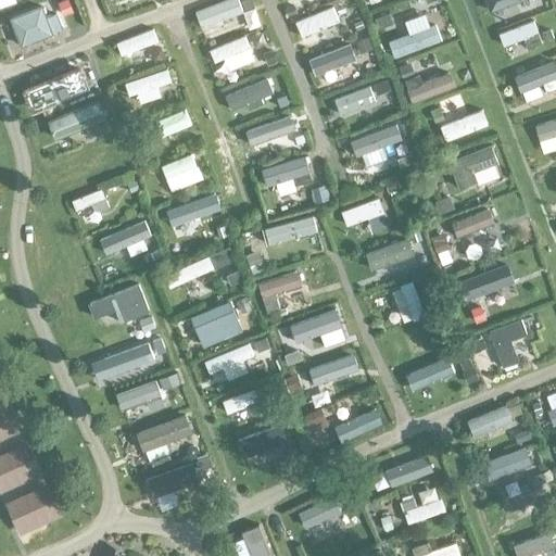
[(67,0),(66,0),(59,3),(64,14),(73,12),(67,0)]
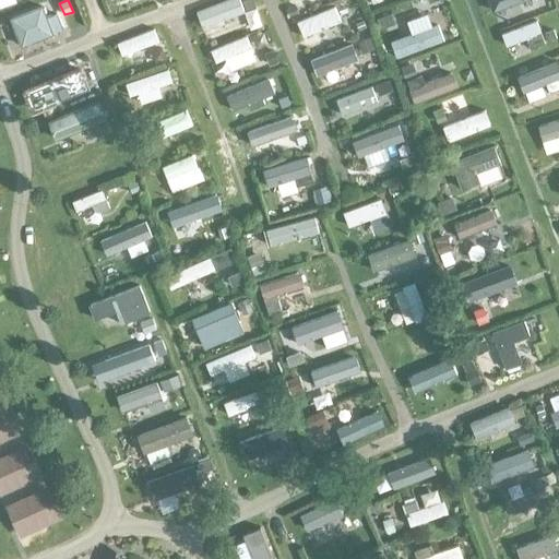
[(238,0),(216,0),(191,9),(197,26),(242,11),(238,0)]
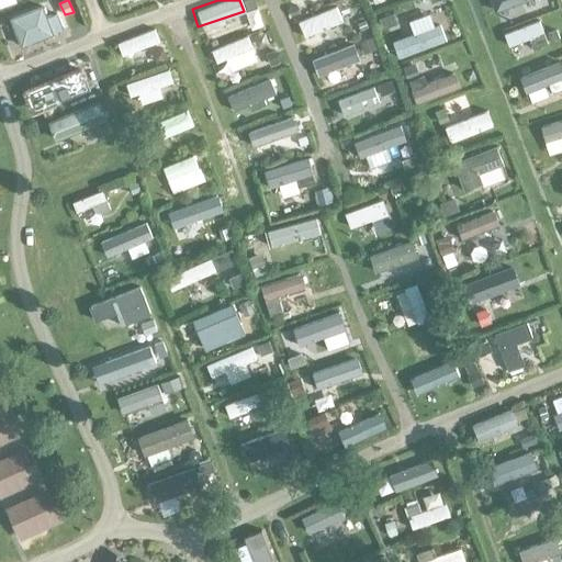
[(255,0),(244,0),(248,10),(258,7),(255,0)]
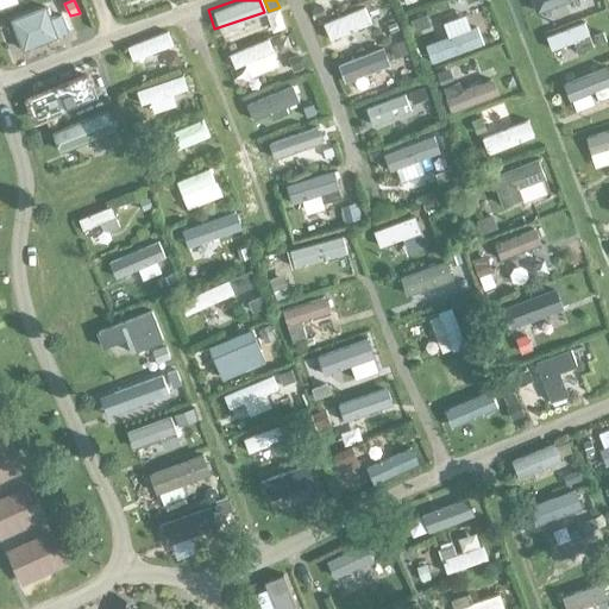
[(426,0),(432,13),(457,1),(456,0),(426,0)]
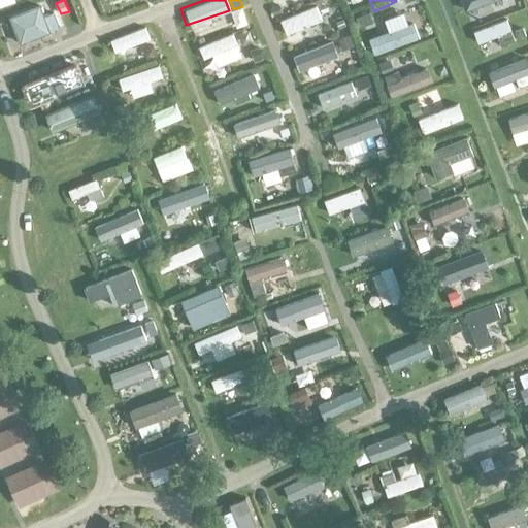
[(292,41),(314,32),(308,21),(315,18),(308,4),(269,22),(276,36),(287,31),(292,41)]
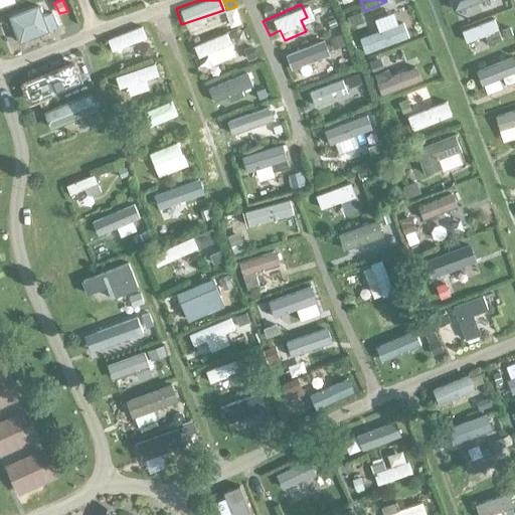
[(39,5),(11,16),(20,41),(58,27),(52,12),(43,16),(39,5)]
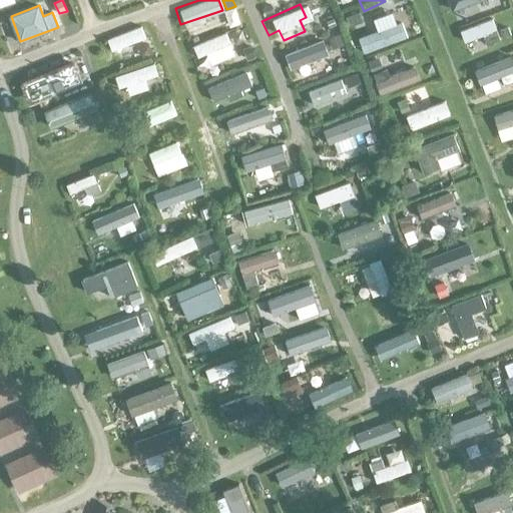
[(360,11),(351,15),(354,25),(364,21),(360,11)]
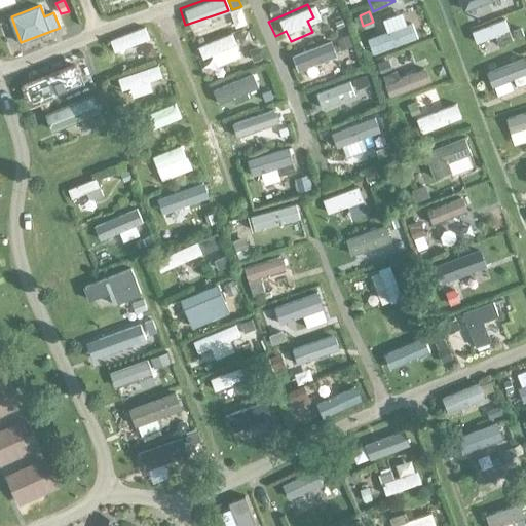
[(345,26),(342,19),(335,22),(338,29),(345,26)]
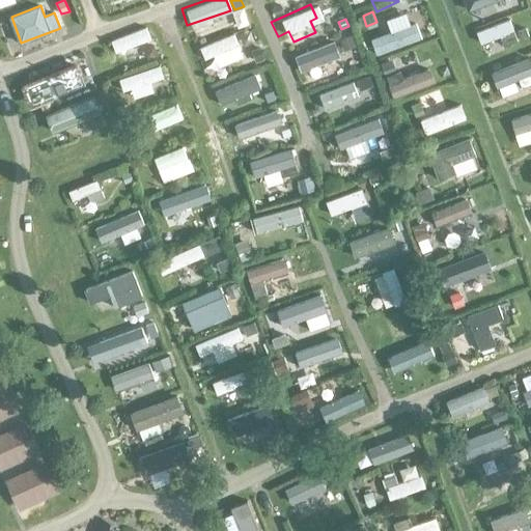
[(509,19),(477,31),(481,43),(500,36),(504,46),(518,40),(509,19)]
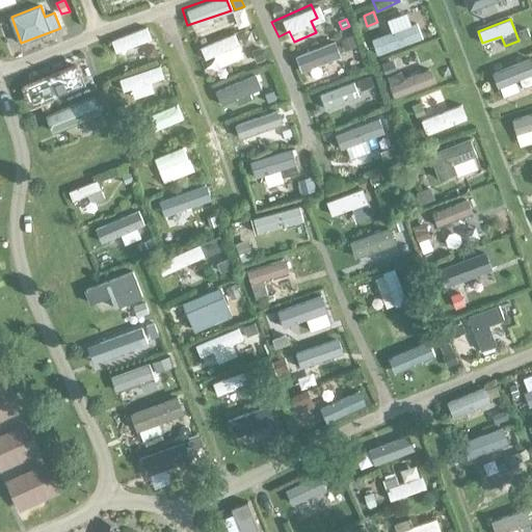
[(405,23),(383,29),(390,50),(411,44),(405,23)]
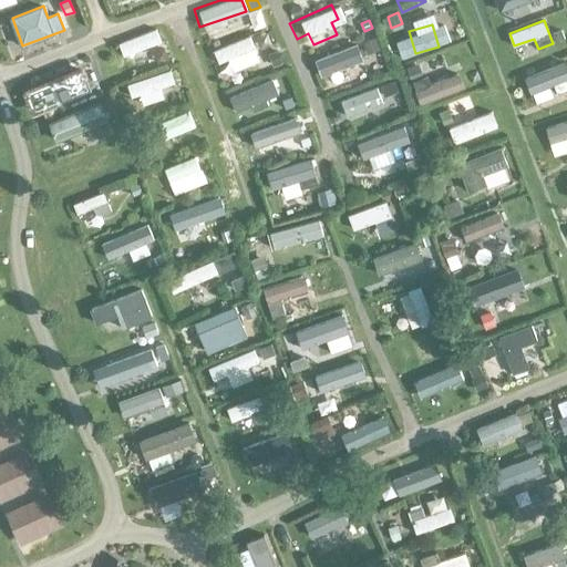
[(115,55),(155,44),(151,29),(112,40),(115,55)]
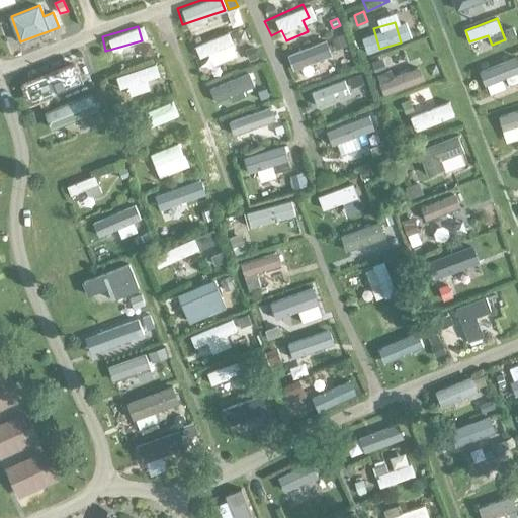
[(514,27),(505,30),(508,38),(517,35),(514,27)]
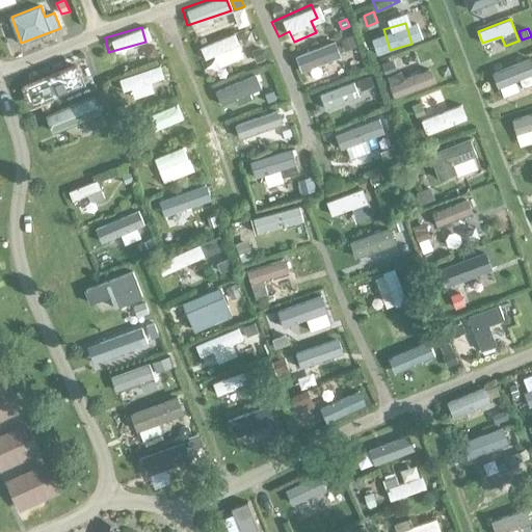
[(235,33),(202,47),(206,58),(216,54),(220,63),(241,55),(237,46),(239,45),(235,33)]
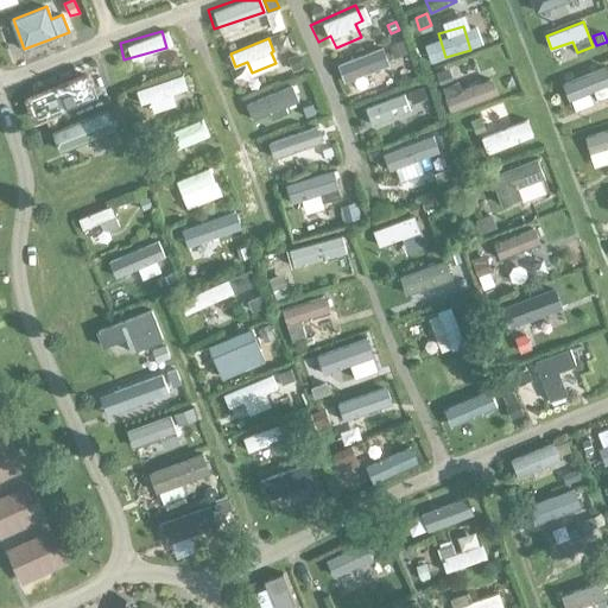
[(401,40),(390,45),(393,55),(405,50),(401,40)]
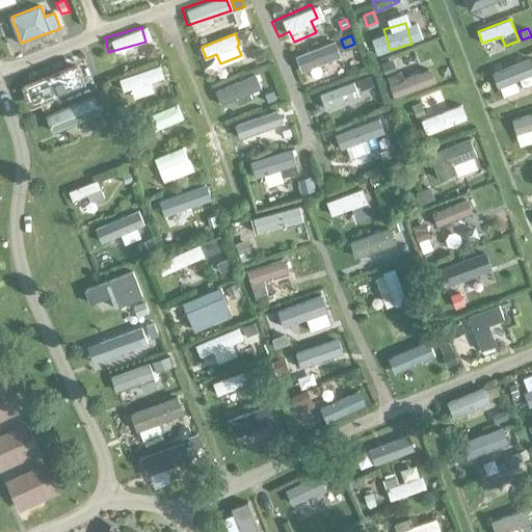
[(296,71),(337,56),(330,40),(290,55),(296,71)]
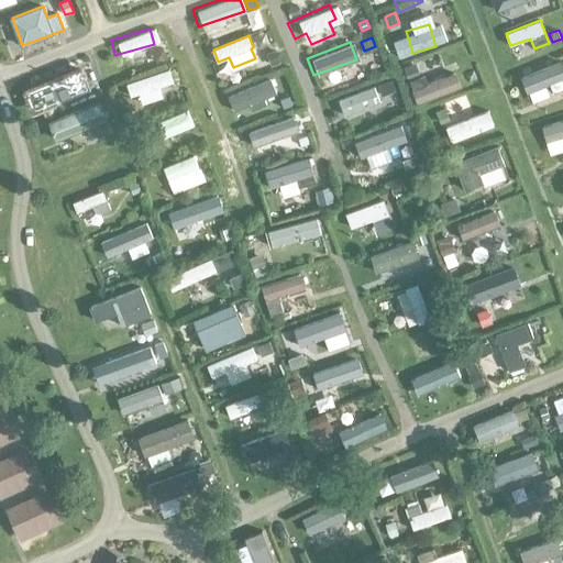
[(156,63),(167,59),(164,50),(153,54),(156,63)]
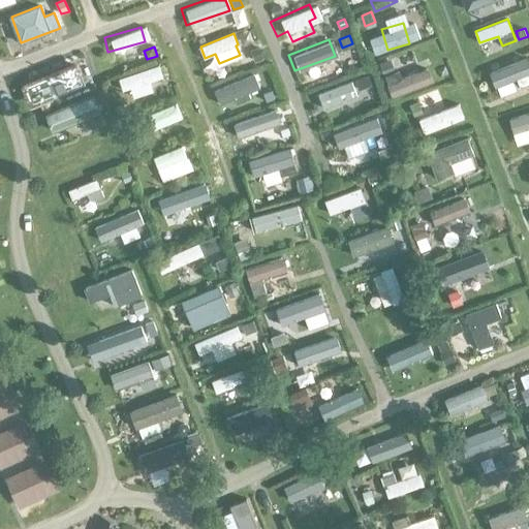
[(259,47),(251,50),(256,61),(263,57),(259,47)]
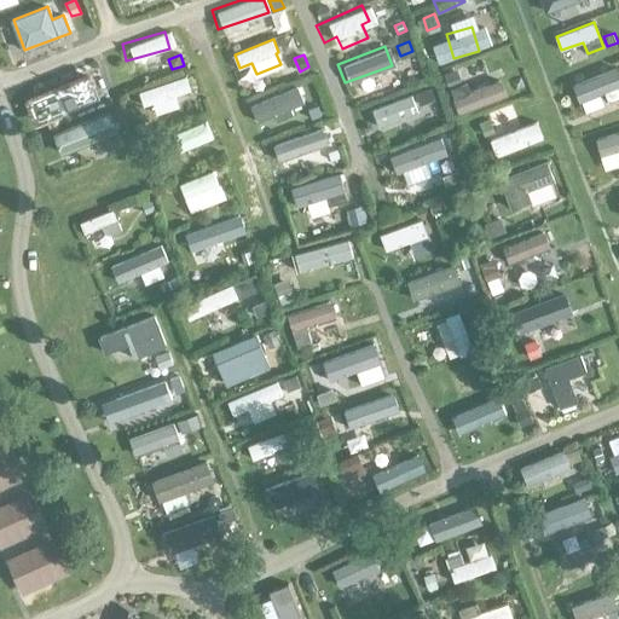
[(618,75),(617,68),(574,85),(582,100),(606,92),(609,102),(618,98),(618,86),(618,75)]
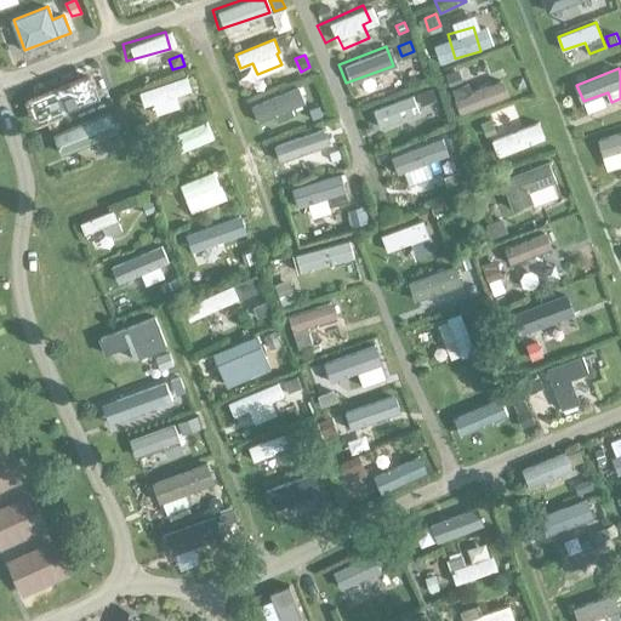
[(92,70),(28,97),(38,121),(102,93),(92,70)]
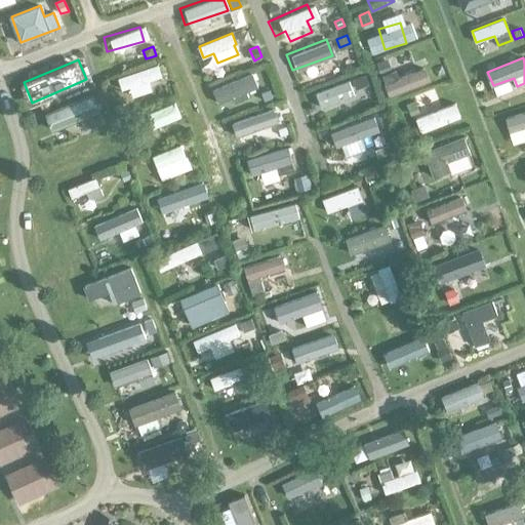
[(389,59),(377,64),(381,75),(394,71),(389,59)]
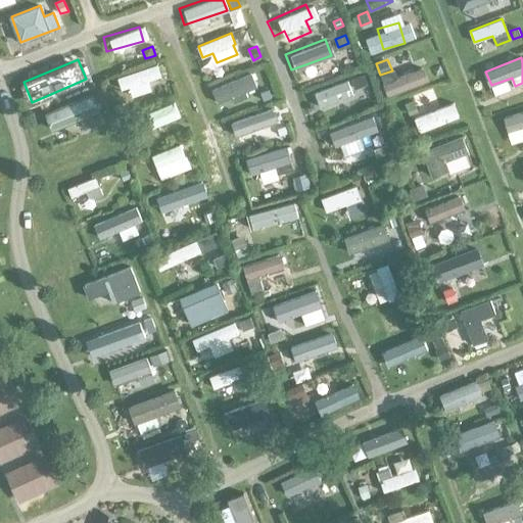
[(157,64),(117,78),(122,89),(131,86),(134,97),(152,91),(149,80),(161,76),(157,64)]
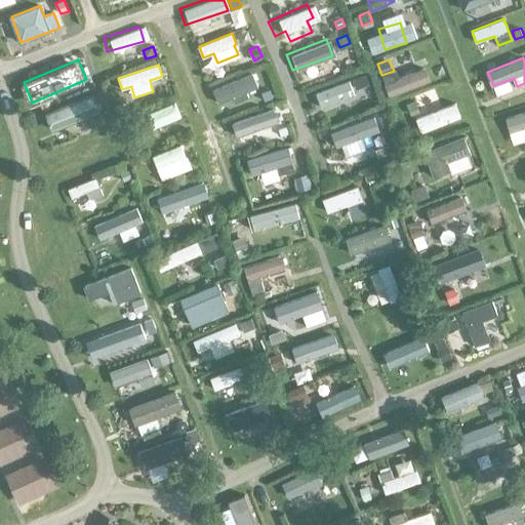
[(390,98),(431,82),(426,67),(400,77),(396,70),(382,75),(386,84),(385,84),(390,98)]
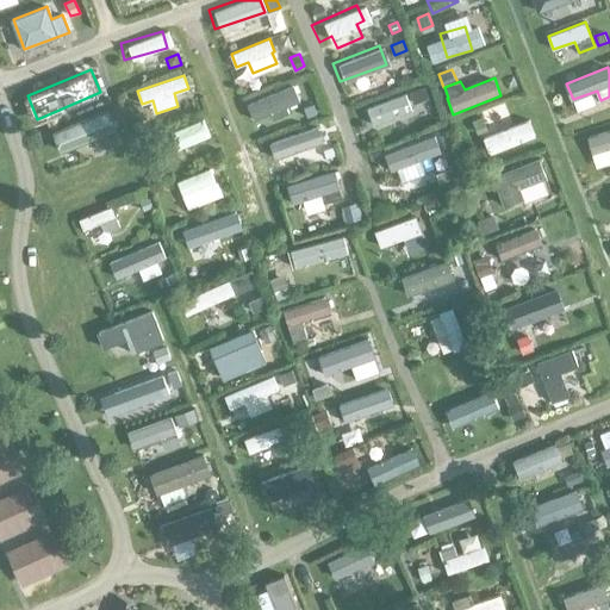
[(246,122),(291,101),(284,83),(238,104),(246,122)]
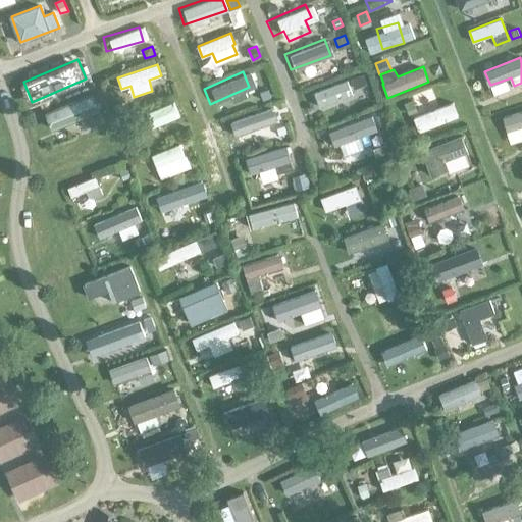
[(362,73),(351,77),(356,89),(366,85),(362,73)]
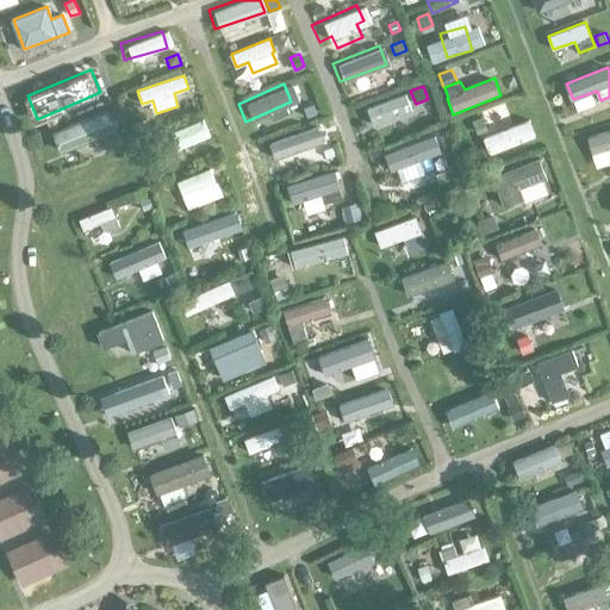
[(355,125),(411,104),(405,87),(349,110),(355,125)]
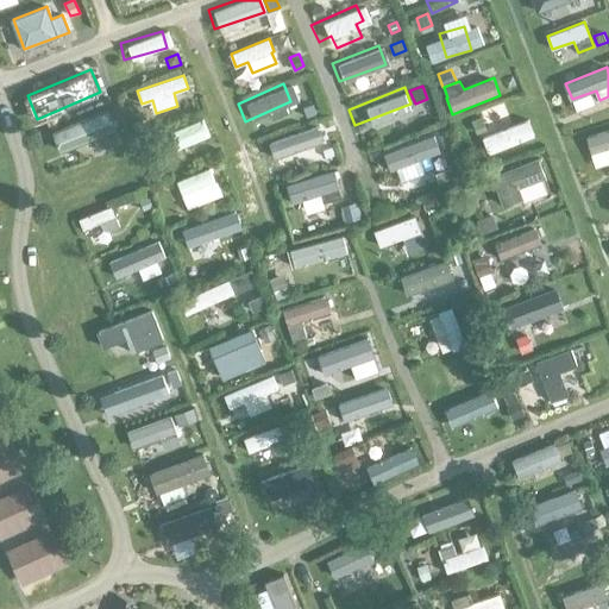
[(313,102),(302,106),(307,117),(316,113),(313,102)]
